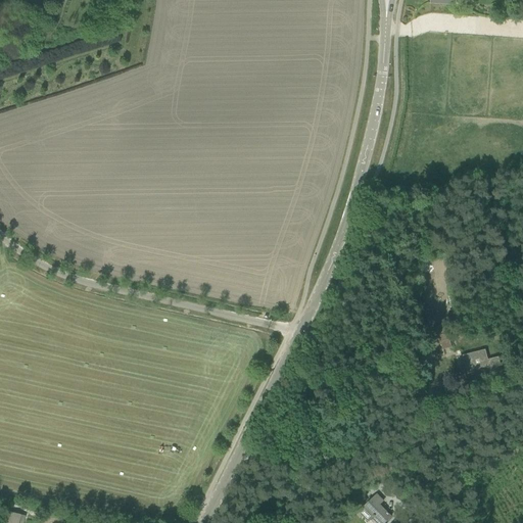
[(422,260),(423,289),(448,288),(448,260),(422,260)]
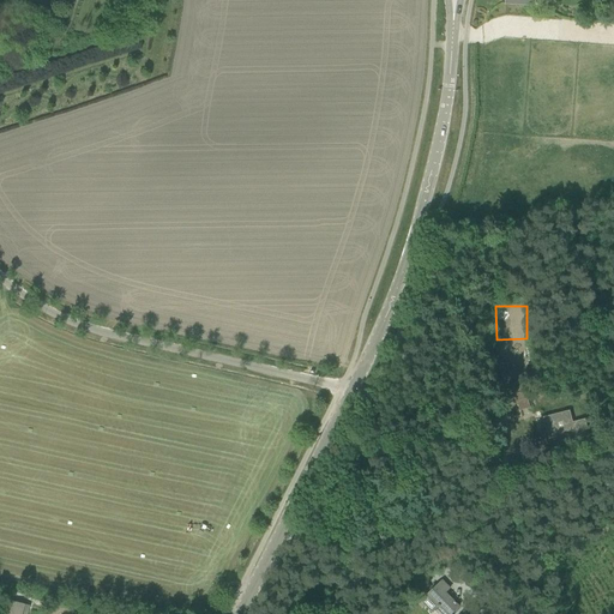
[(521,410),(531,407),(524,380),(512,384),(521,410)]
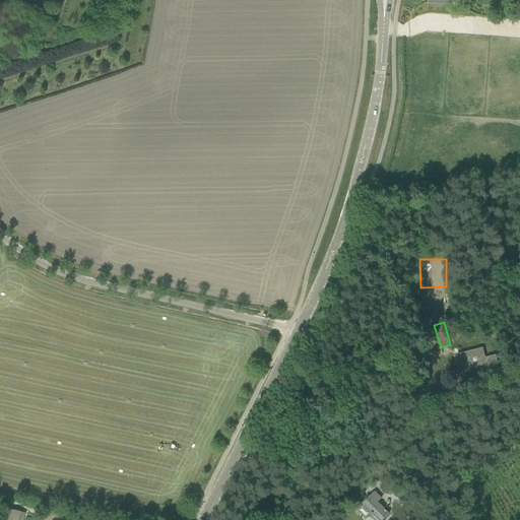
[(495,356),(484,359),(482,348),(460,354),(463,363),(469,362),(470,369),(469,371),(473,370),(472,370),(486,366),(488,373),(499,370),(495,356)]
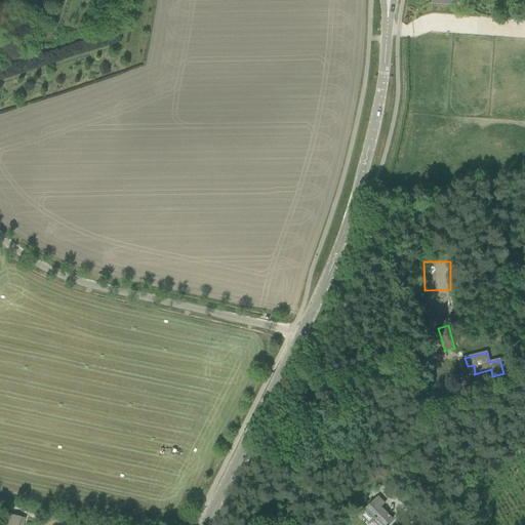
[(380,508),(385,503),(378,497),(365,510),(364,510),(365,511),(361,515),(369,524),(371,522),(373,524),(386,524),(393,519),(380,508)]
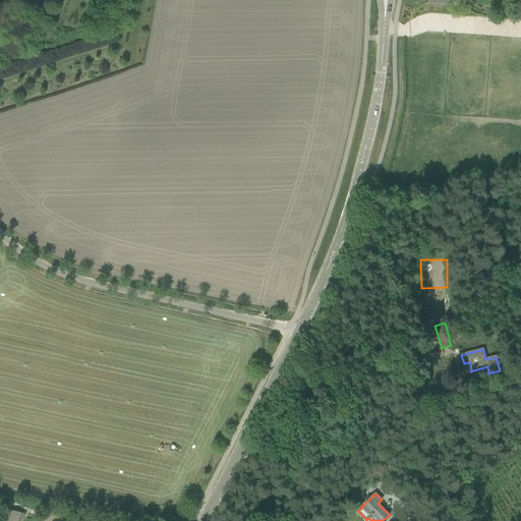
[(22,520),(24,514),(10,511),(6,520),(22,520)]
